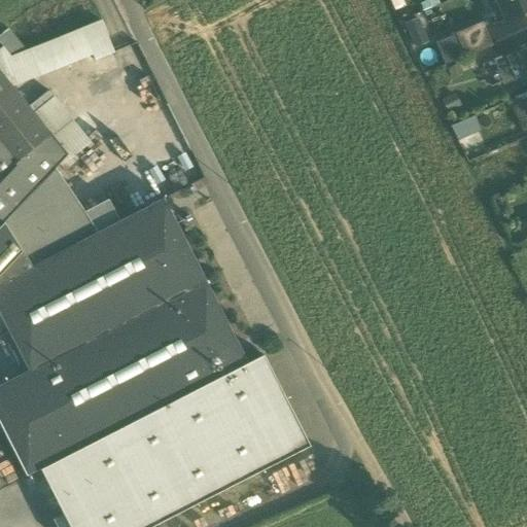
[(526,12),(526,0),(495,0),(505,23),(526,12)]
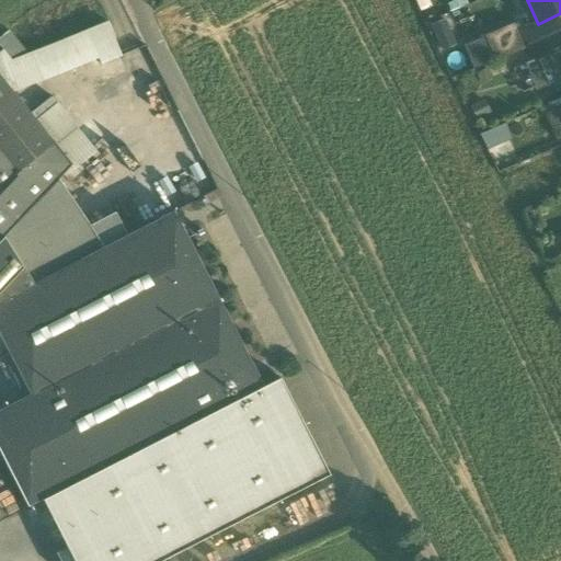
[(445,20),(431,25),(442,52),(456,46),(445,20)]
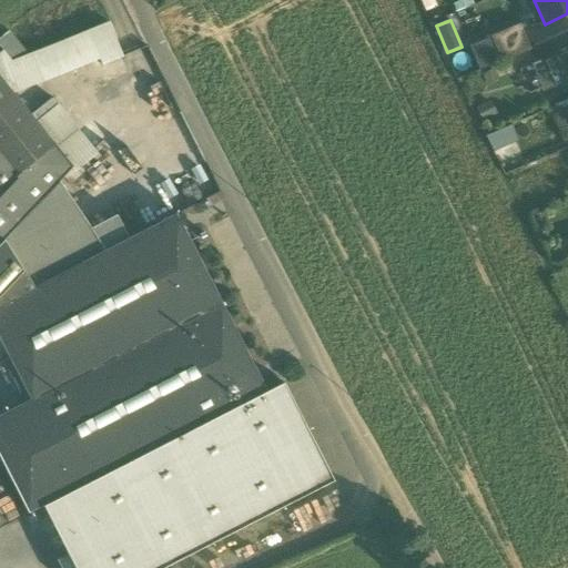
[(0,53),(0,78),(12,93),(98,60),(100,66),(123,57),(111,24),(29,57),(12,63),(3,51),(0,53)]
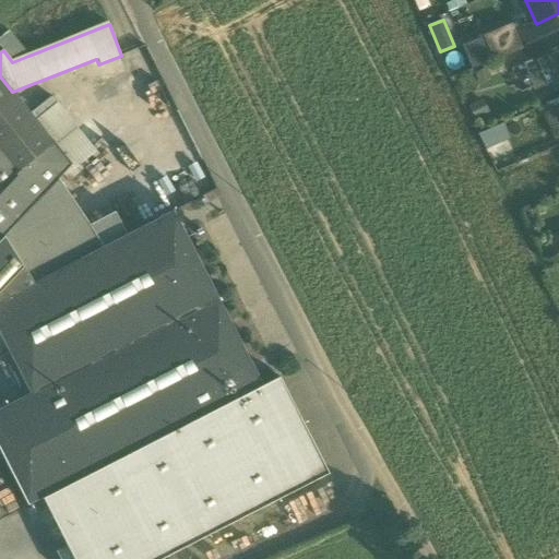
[(484,37),(494,61),(522,49),(511,25),(484,37)]
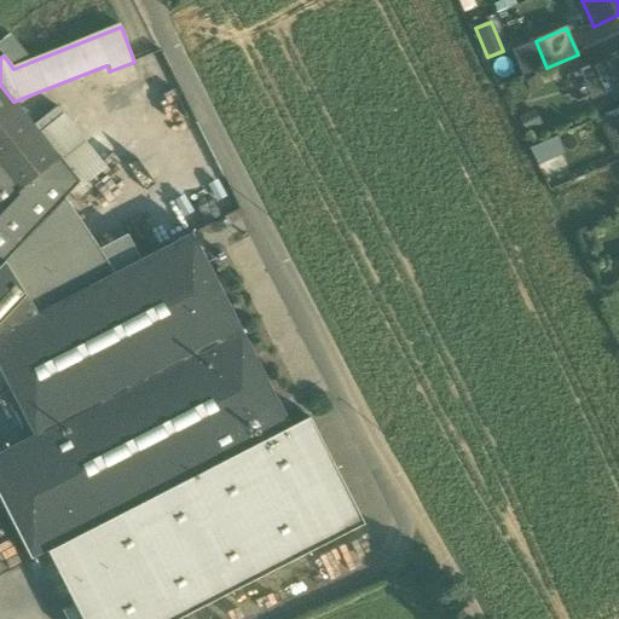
[(0,51),(4,56),(13,69),(32,62),(10,35),(0,42),(0,51)]
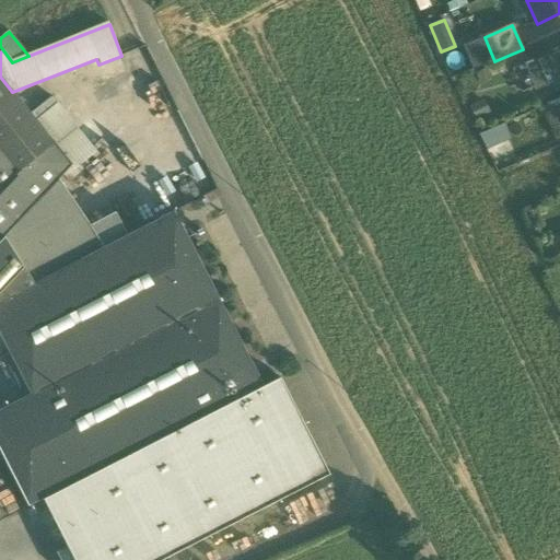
[(494,61),(485,37),(463,47),(474,71),(494,61)]
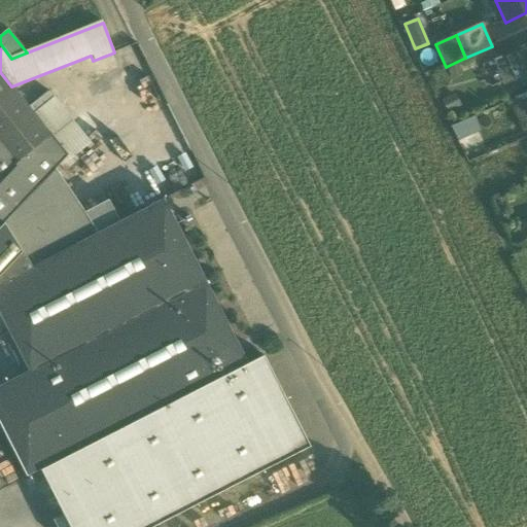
[(526,75),(526,48),(517,53),(526,75)]
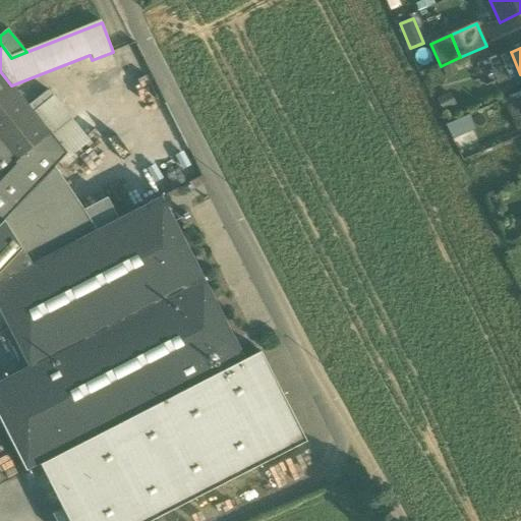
[(510,49),(491,57),(501,79),(506,81),(520,75),(520,74),(511,52),(510,49)]
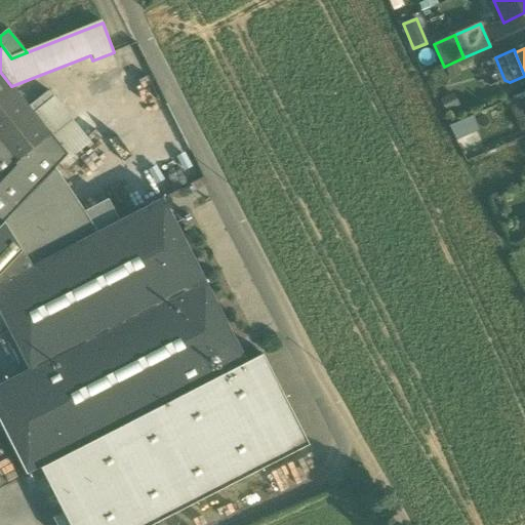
[(0,225),(54,168),(67,155),(33,114),(11,86),(0,72),(0,225)]
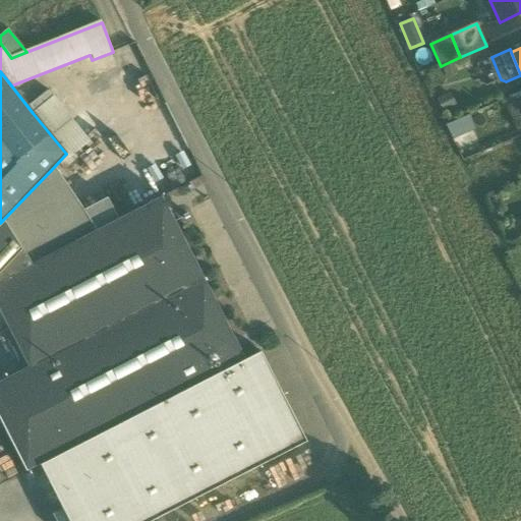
[(451,93),(437,100),(443,112),(457,106),(451,93)]
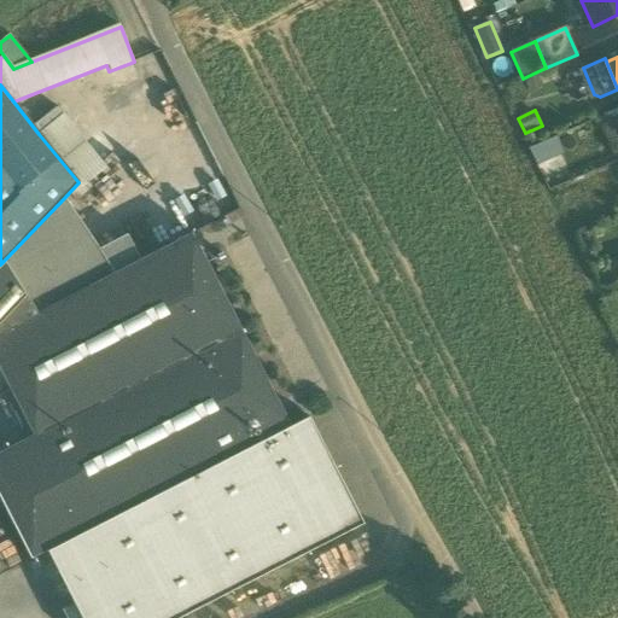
[(39,134),(79,182),(82,188),(108,168),(64,115),(39,134)]
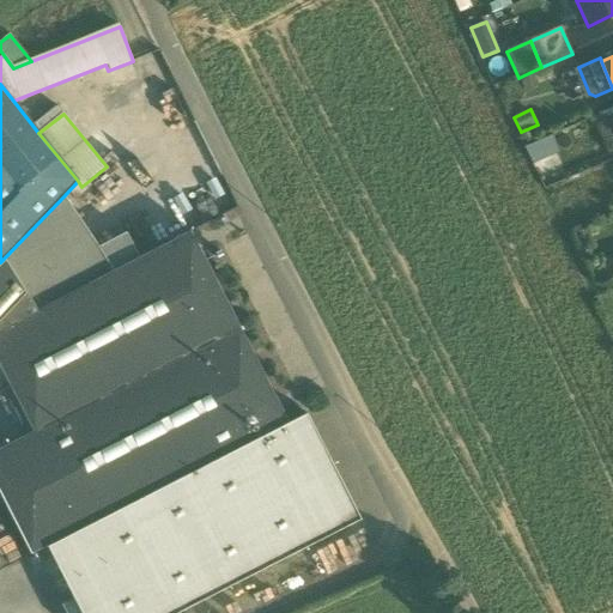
[(552,135),(525,147),(533,164),(558,153),(552,135)]
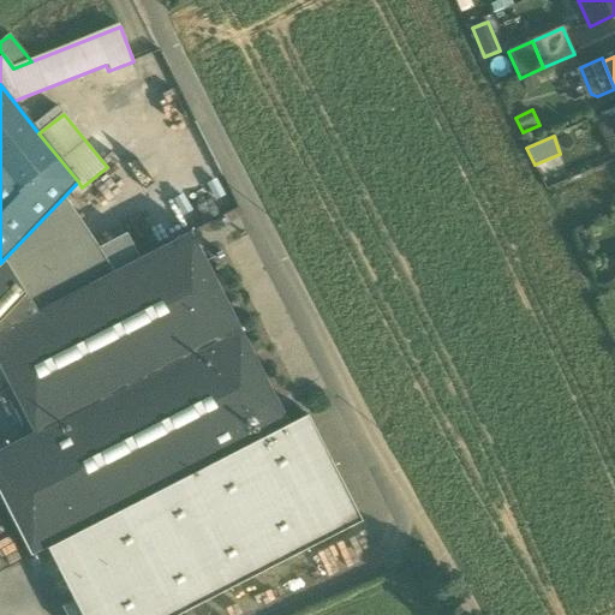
[(0,329),(114,272),(99,249),(64,197),(0,263),(0,329)]
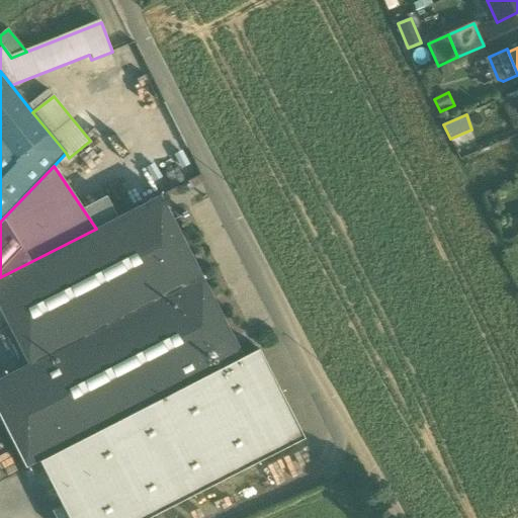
[(27,363),(28,365),(202,277),(161,196),(140,206),(117,219),(96,229),(0,277),(0,310),(8,327),(0,331),(0,336),(16,368),(27,363)]
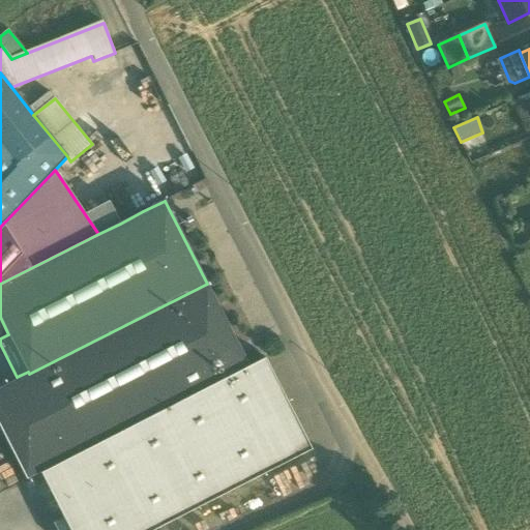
[(85,214),(98,234),(120,224),(109,202),(85,214)]
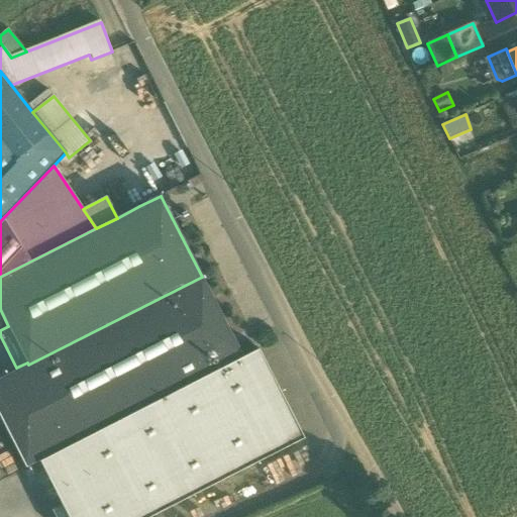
[(242,356),(202,277),(28,365),(0,378),(0,416),(26,468),(39,460),(242,356)]
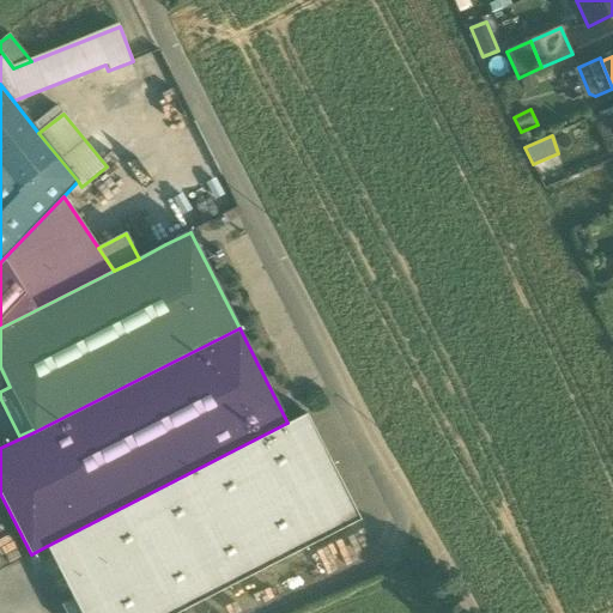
[(289,424),(287,423),(47,546),(74,599),(80,612),(177,612),(360,520),(307,414),(289,424)]
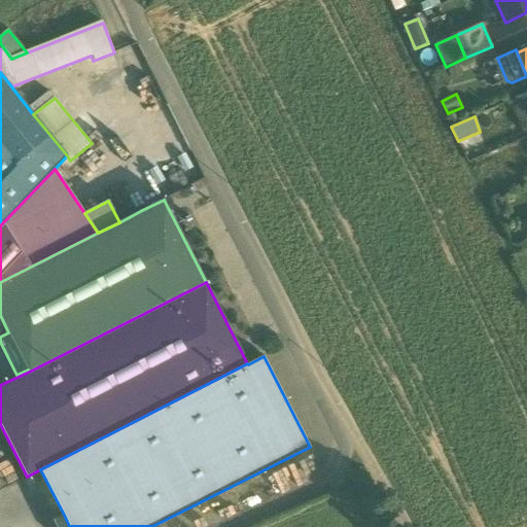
[(69,526),(64,515),(53,520),(56,526),(69,526)]
